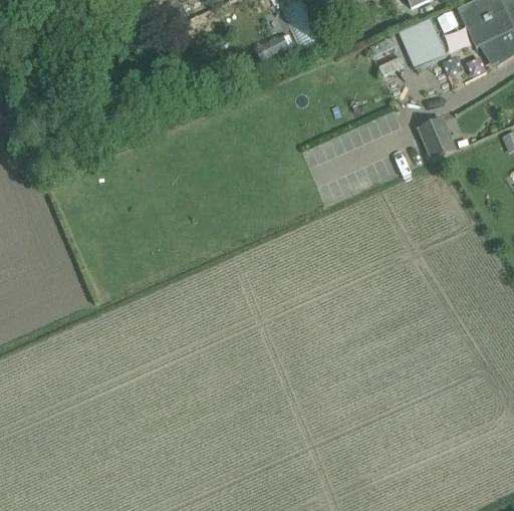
[(406,0),(411,9),(429,0),(406,0)]
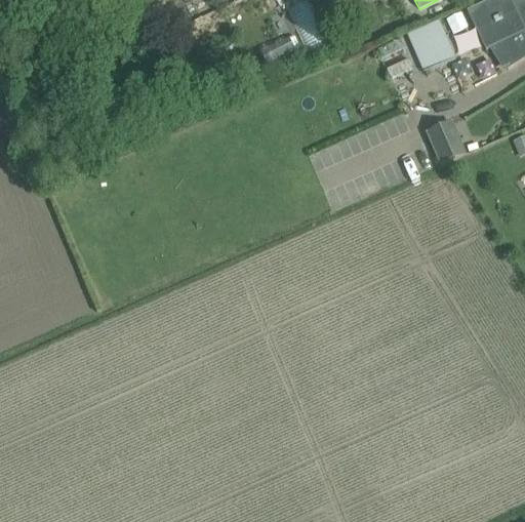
[(488,0),(467,10),(486,48),(489,47),(494,56),(499,53),(507,68),(524,55),(524,0),(488,0)]
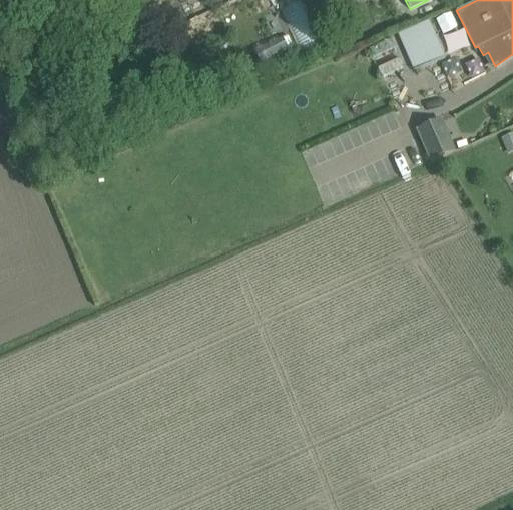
[(452,11),(437,16),(442,31),(457,26),(452,11)]
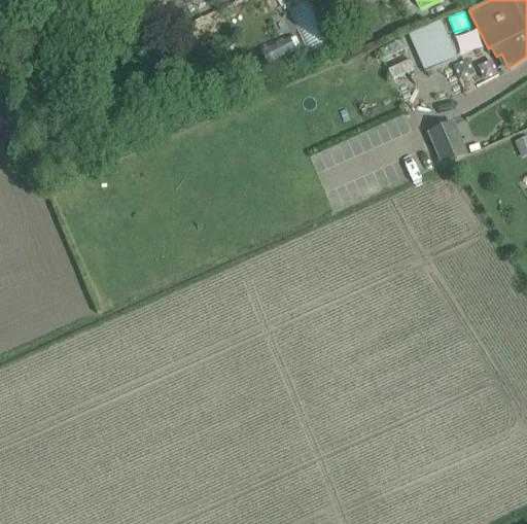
[(428,26),(418,31),(428,55),(435,69),(458,59),(442,20),(428,26)]
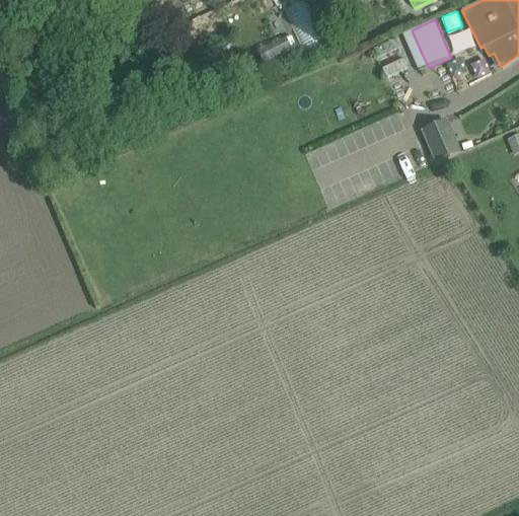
[(394,39),(373,48),(378,60),(400,51),(394,39)]
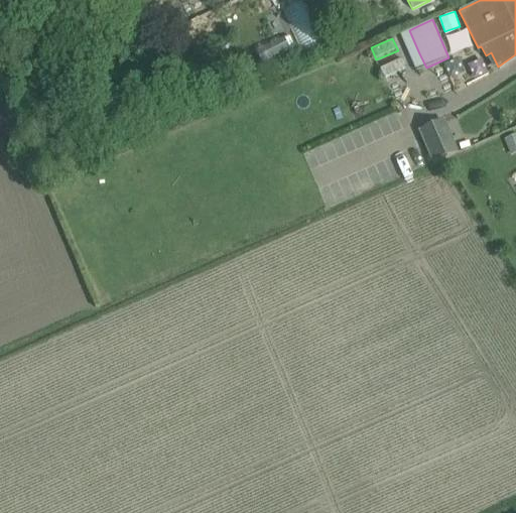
[(289,51),(283,39),(269,46),(275,58),(289,51)]
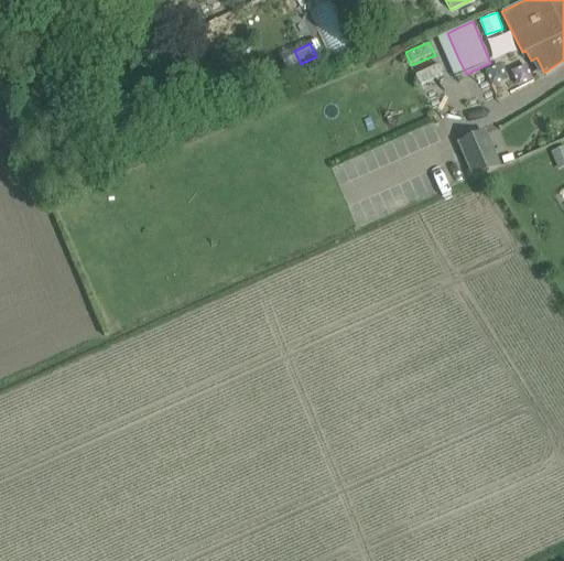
[(474,175),(500,164),(485,130),(459,141),(474,175)]
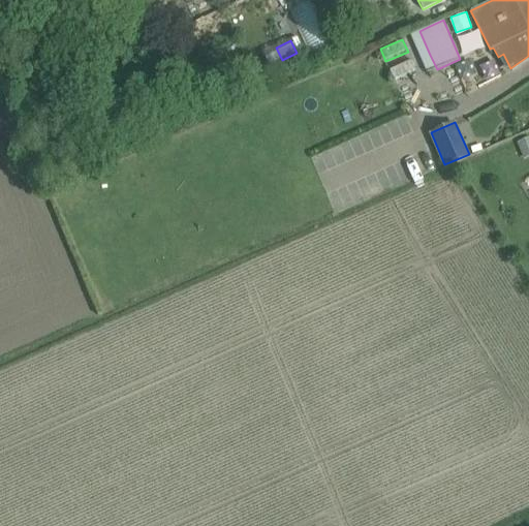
[(528,134),(517,141),(524,157),(528,154),(528,134)]
